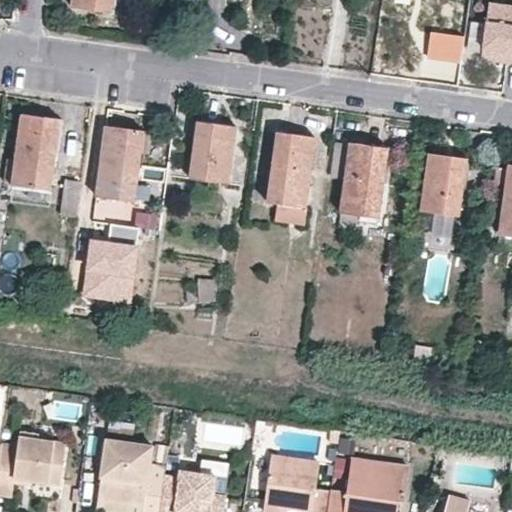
[(73,0),(72,5),(112,11),(113,0),(73,0)]
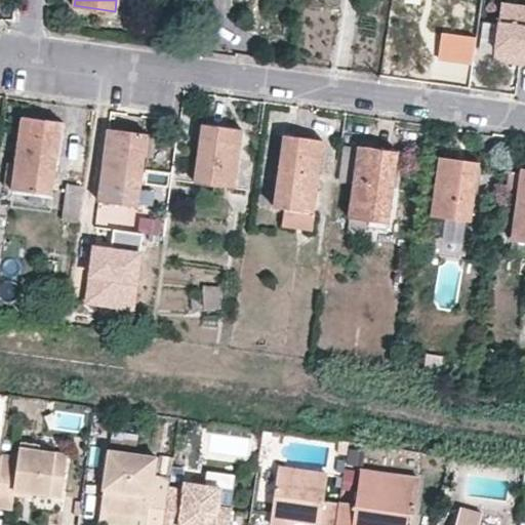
[(524,3),(501,1),(493,59),(524,63),(524,3)]
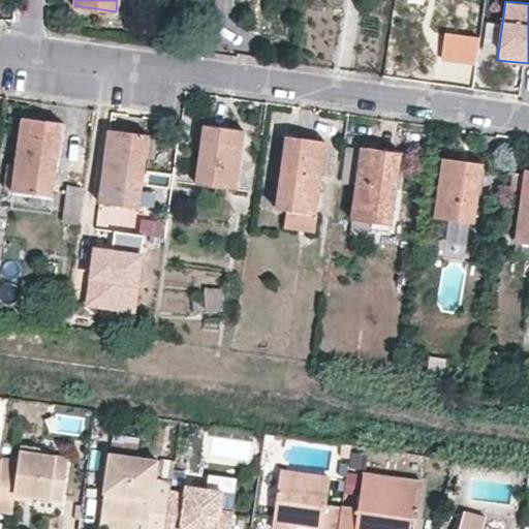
[(476,62),(479,36),(445,32),(441,57),(476,62)]
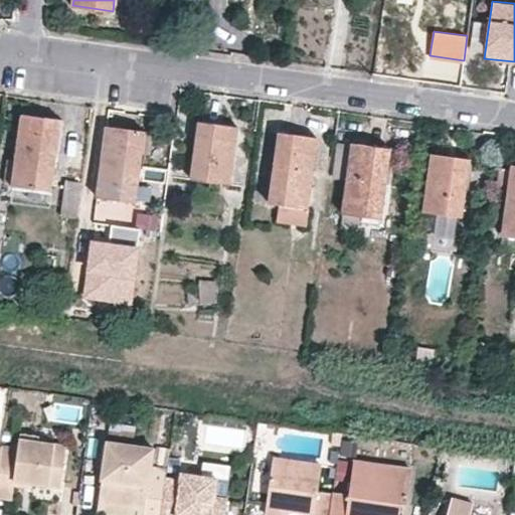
[(13,184),(51,189),(61,120),(23,115),(13,184)]
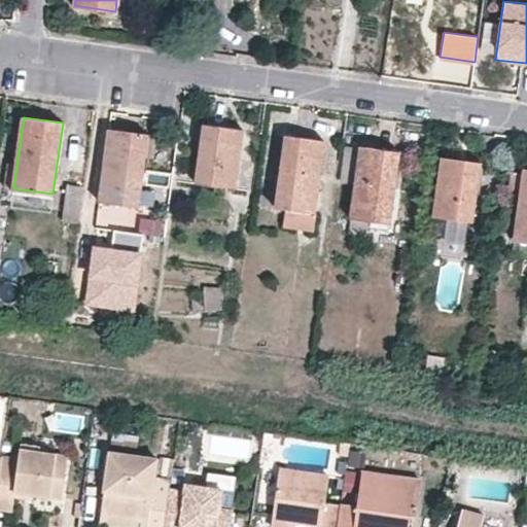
[(244,129),(205,124),(197,182),(236,187),(244,129)]
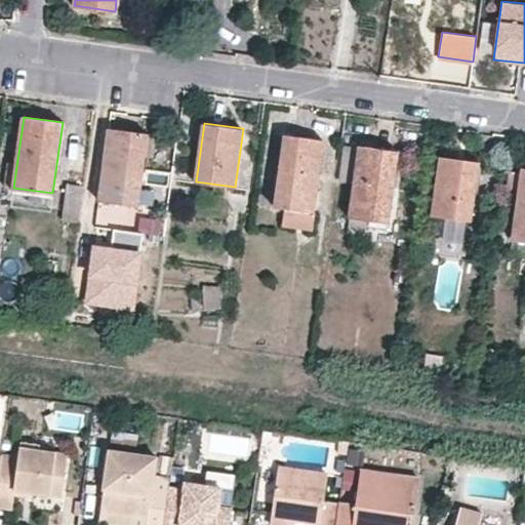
[(94,159),(104,161),(101,182),(93,180),(91,197),(138,204),(148,133),(107,127),(107,130),(97,129),(94,159)]
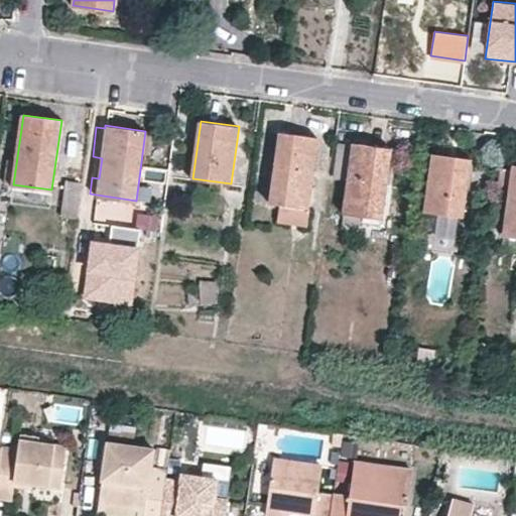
[(280,204),(308,207),(318,138),(279,132),(270,202),(280,204)]
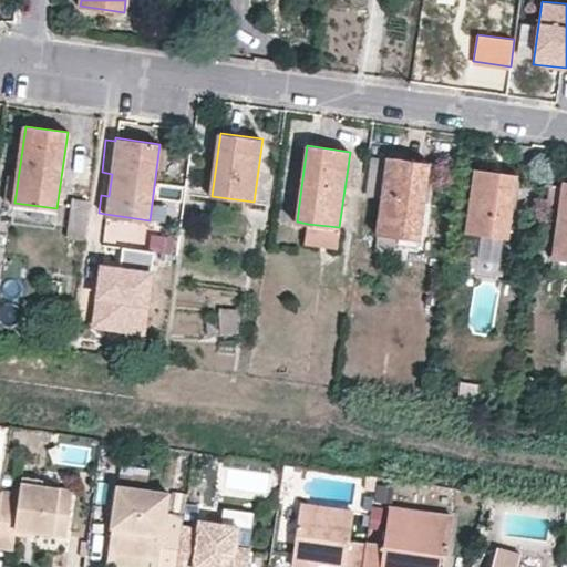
[(387,158),(372,156),(367,195),(382,197),(387,158)]
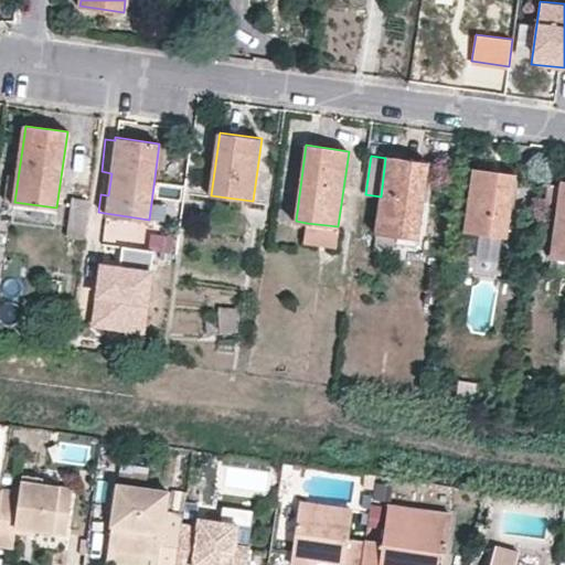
[(385,156),(385,158),(381,196),(375,233),(418,238),(428,161),(385,156)]
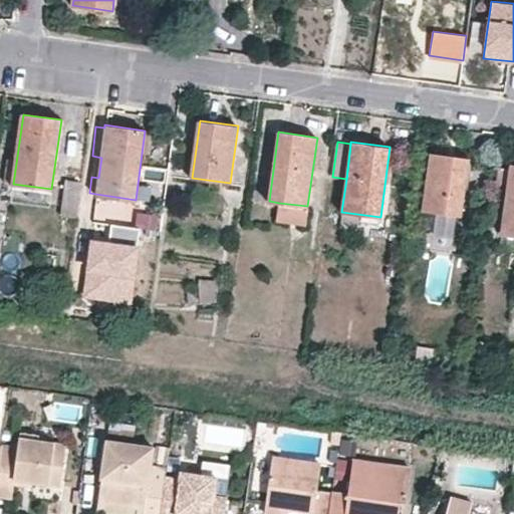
[(469,158),(431,154),(424,210),(461,215),(469,158)]
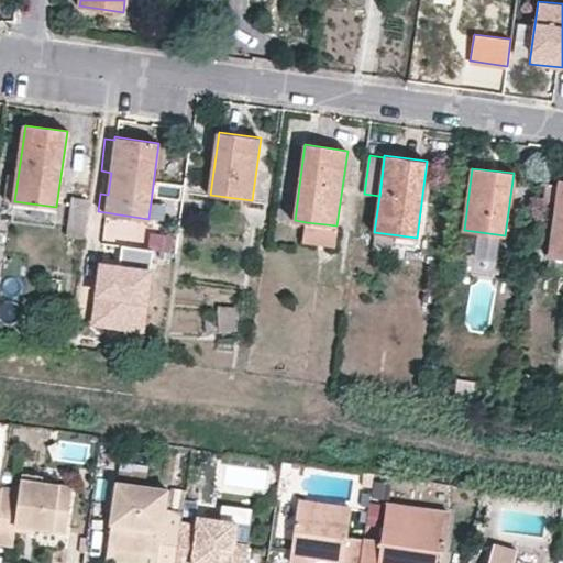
[(543,201),(555,202),(549,256),(562,257),(562,180),(559,180),(558,184),(545,183),(543,201)]
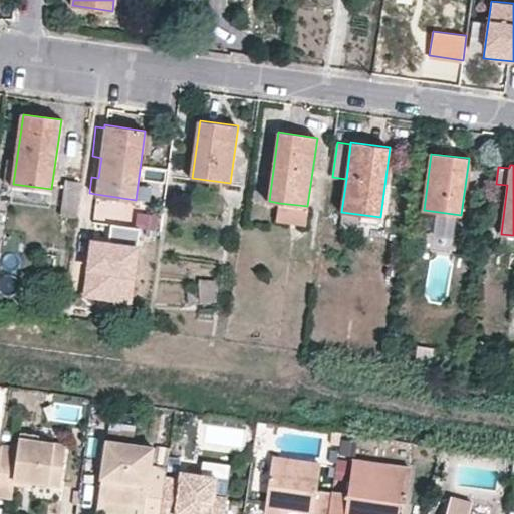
[(77,215),(82,179),(65,177),(60,213),(77,215)]
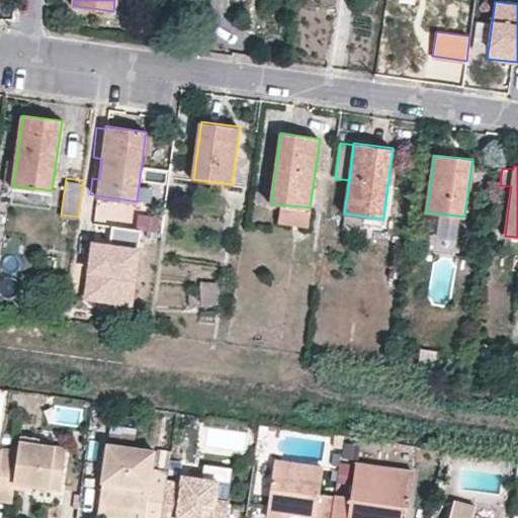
[(281,204),(278,223),(308,226),(310,207),(281,204)]
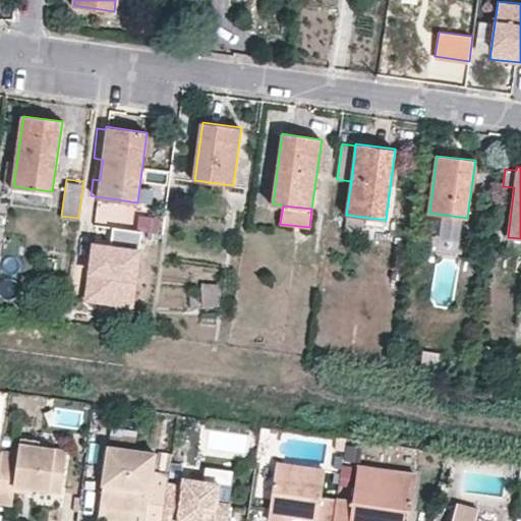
[(160,218),(139,216),(137,230),(142,230),(158,232),(160,218)]
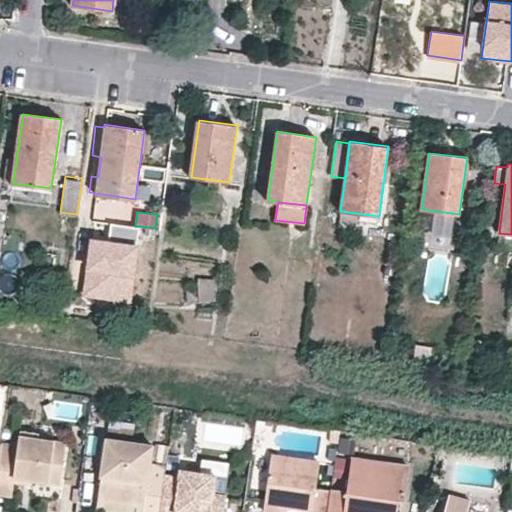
[(131,290),(140,226),(135,226),(111,222),(108,242),(93,240),(85,293),(114,297),(116,288),(131,290)]
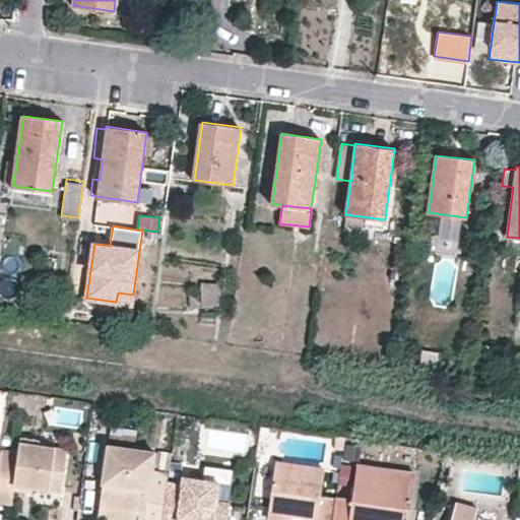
[(189,281),(190,306),(219,305),(219,280),(189,281)]
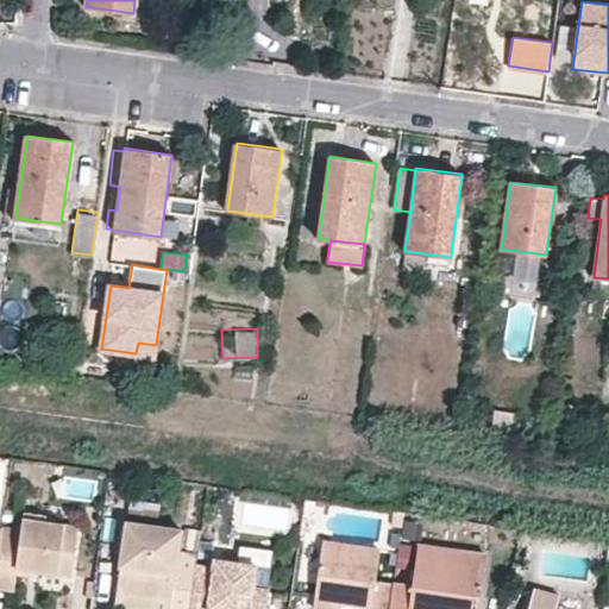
[(155,356),(156,345),(138,343),(136,353),(155,356)]
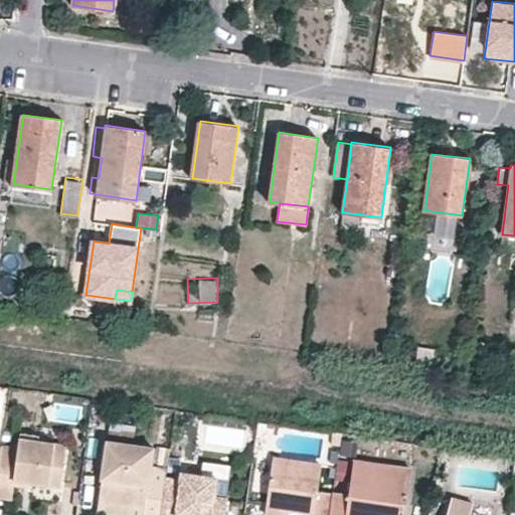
[(0,495),(12,497),(15,480),(60,487),(66,448),(39,444),(40,437),(20,434),(19,440),(3,438),(3,439),(0,458),(0,495)]
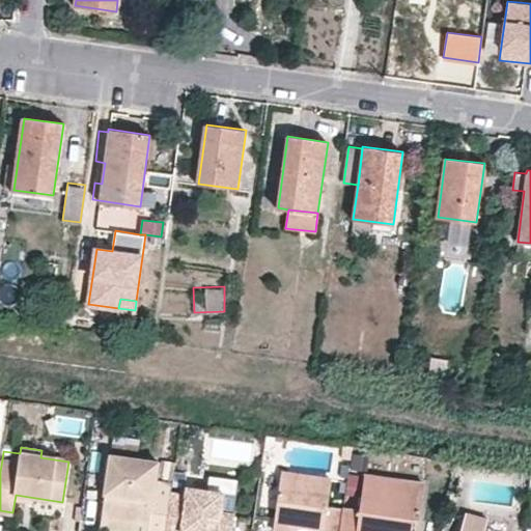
[(112,456),(104,516),(149,523),(148,530),(167,530),(173,491),(173,484),(156,481),(158,463),(112,456)]
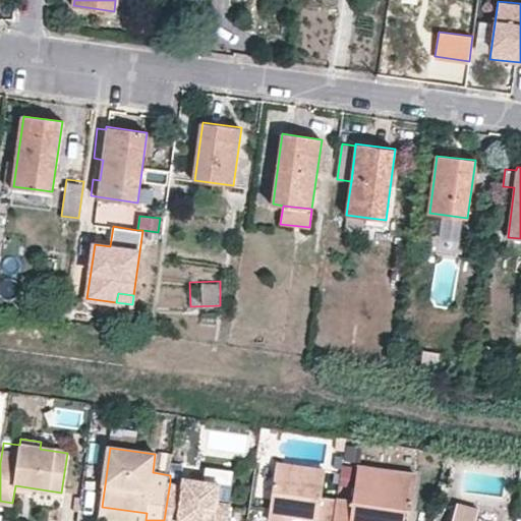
[(319,509),(324,471),(276,465),(268,520),(269,520),(293,520),(294,517),(317,520),(316,520),(334,520),(336,511),(319,509)]
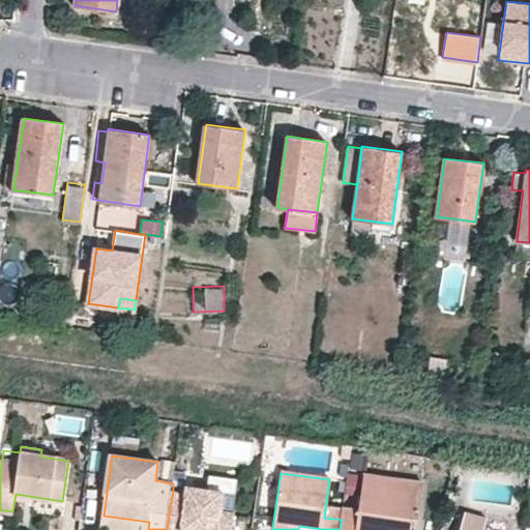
[(227,492),(238,494),(241,478),(213,474),(211,490),(227,492)]
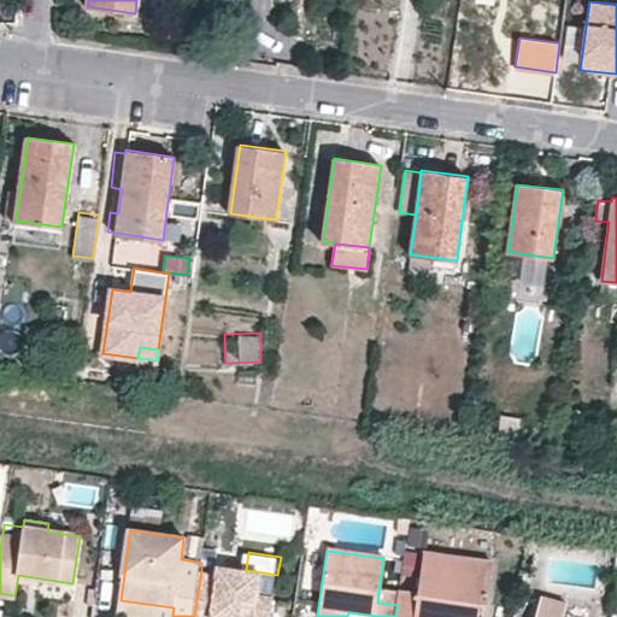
[(488,604),(493,565),(424,554),(419,594),(400,591),(398,605),(395,616),(480,616),(482,604),(488,604)]
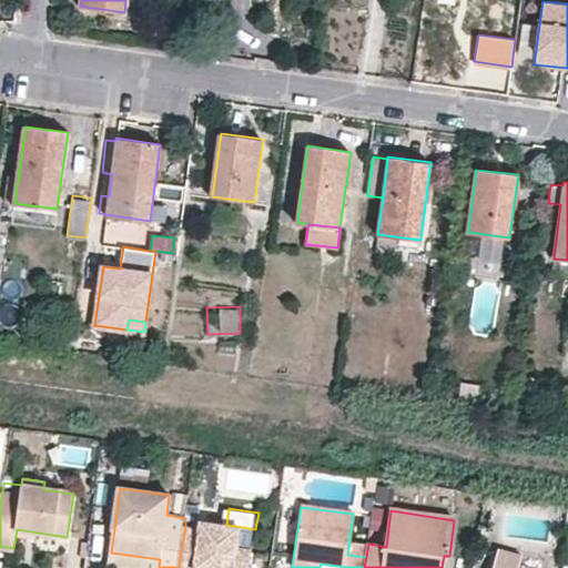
[(195,567),(196,567),(250,567),(253,548),(241,547),(243,527),(226,525),(203,521),(202,528),(185,525),(179,567),(195,567)]
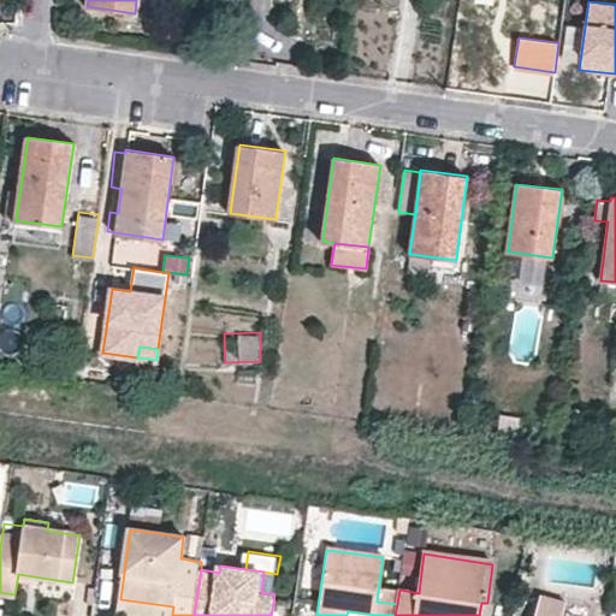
[(562,615),(566,602),(540,596),(534,615),(562,615)]
